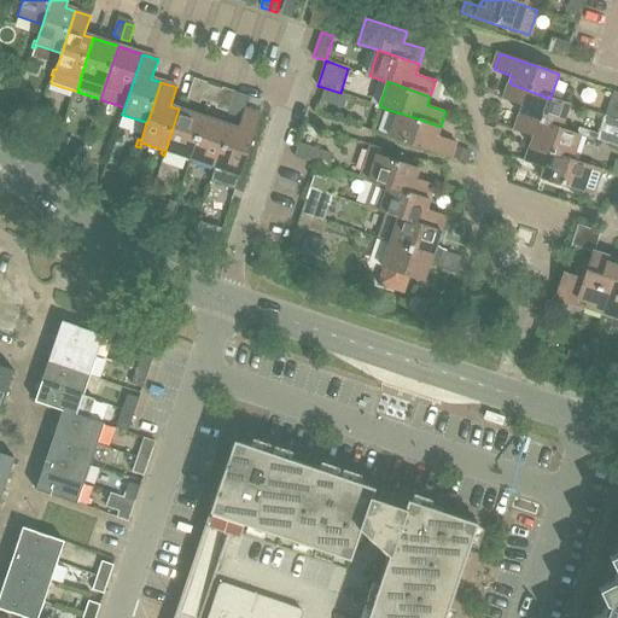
[(509,83),(503,100),(523,106),(519,116),(561,130),(570,105),(567,104),(551,98),(551,99),(509,83)]
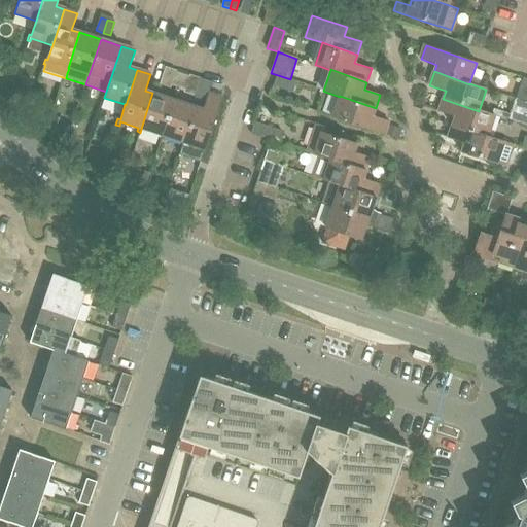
[(172,84),(178,88),(183,74),(176,72),(172,84)]
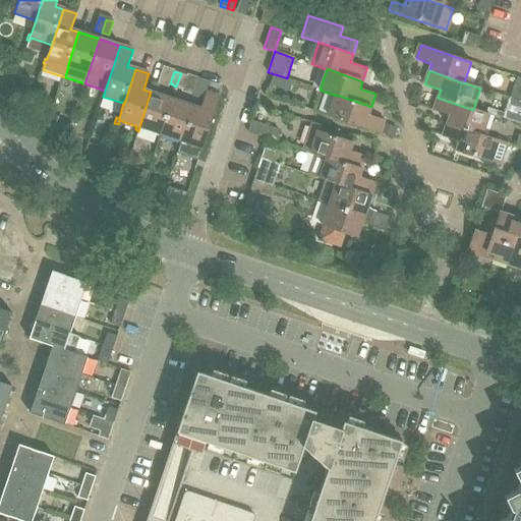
[(187,76),(181,73),(176,87),(183,89),(187,76)]
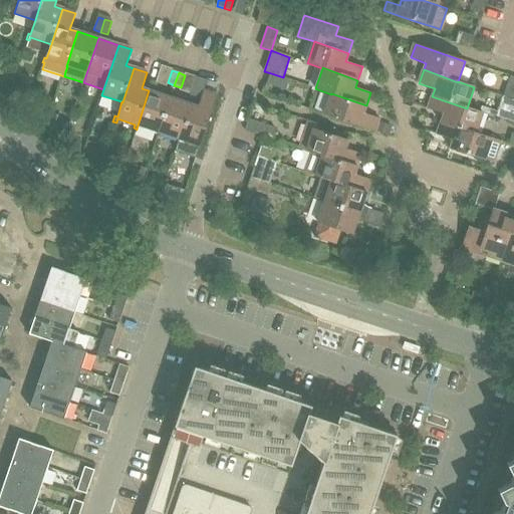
[(290,80),(283,77),(271,73),(267,84),(286,90),(290,80)]
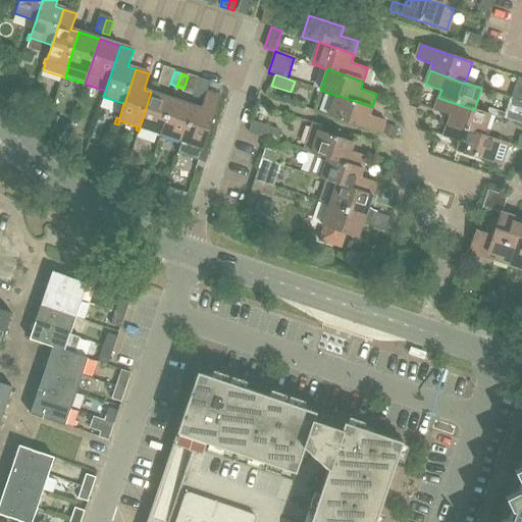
[(157,138),(159,138),(172,99),(151,92),(140,127),(158,134),(157,138)]
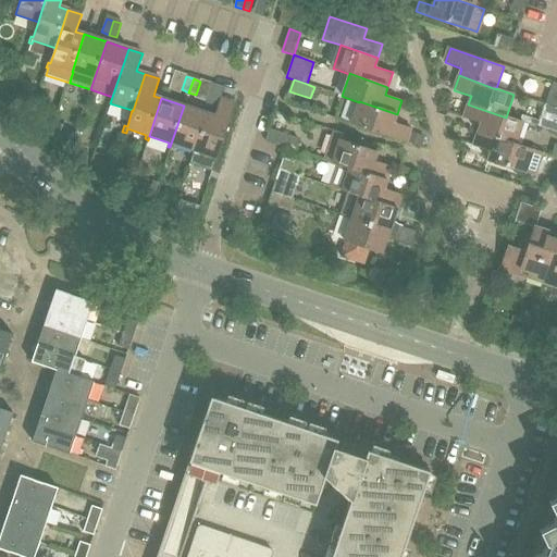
[(195,151),(190,163),(212,171),(235,103),(222,99),(219,108),(215,116),(207,113),(195,151)]
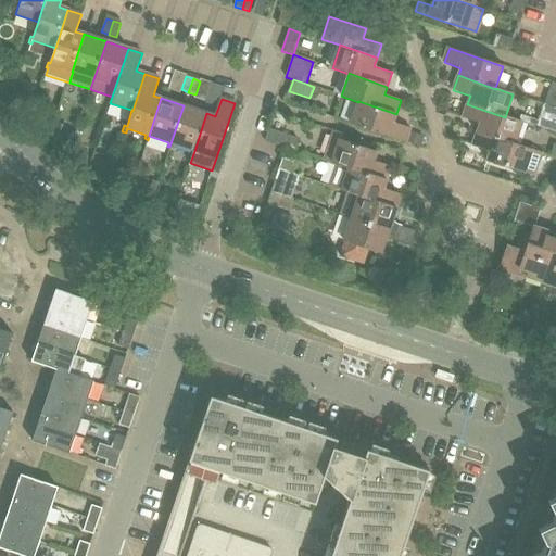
[(358,102),(351,125),(405,142),(409,128),(393,123),(396,114),(358,101),(358,102)]
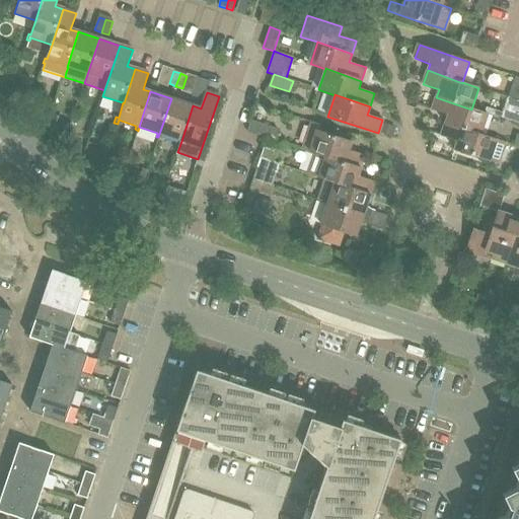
[(436,97),(432,110),(448,117),(445,123),(479,135),(480,135),(487,115),(485,114),(484,114),(471,109),(436,97)]
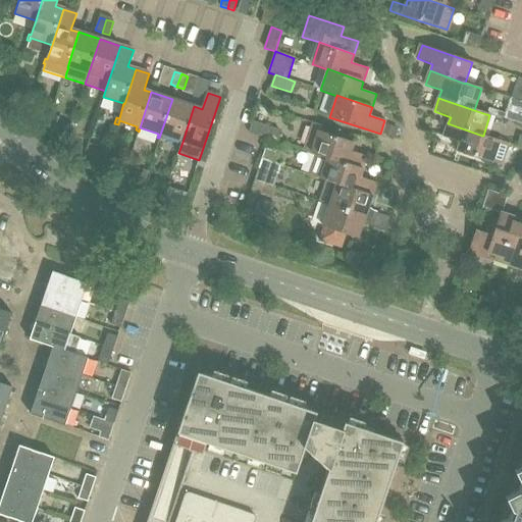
[(163,136),(181,141),(183,142),(194,106),(172,99),(159,138),(162,139),(163,136)]
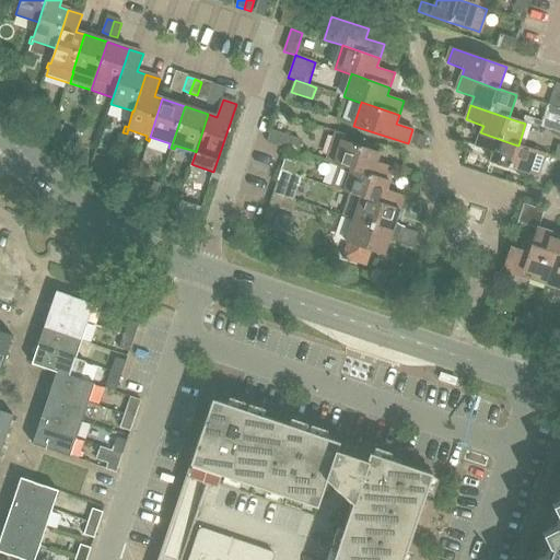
[(559,119),(545,115),(540,127),(559,132),(559,119)]
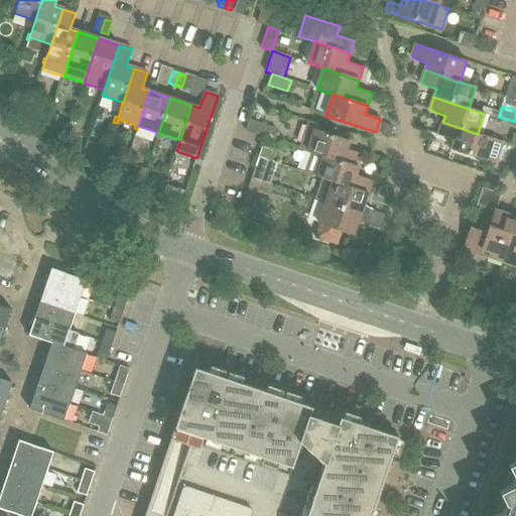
[(250,120),(247,130),(274,139),(277,128),(250,120)]
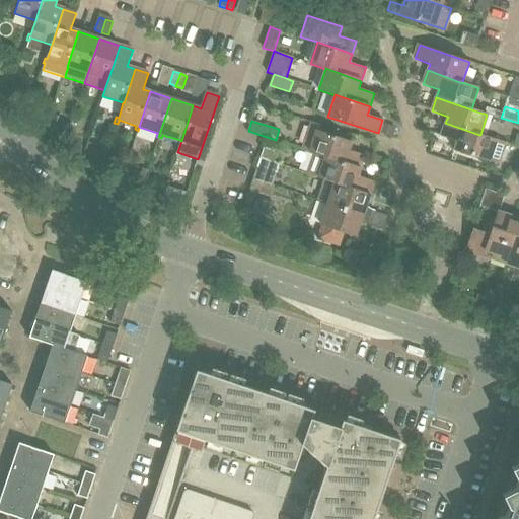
[(311,152),(314,153),(325,157),(325,156),(361,168),(365,156),(349,150),(352,142),(318,130),(320,124),(312,122),(302,149),(306,150),(305,153),(310,155),(311,152)]
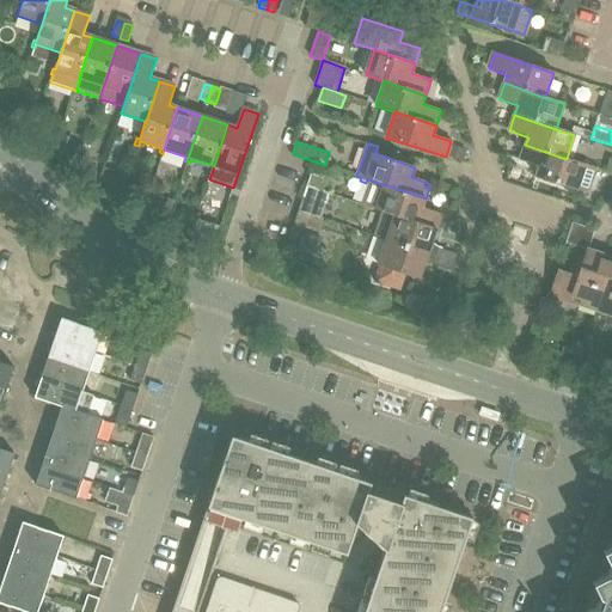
[(525,145),(520,161),(539,167),(536,178),(581,194),(588,196),(599,166),(589,163),(582,160),(581,164),(567,159),(565,159),(525,145)]
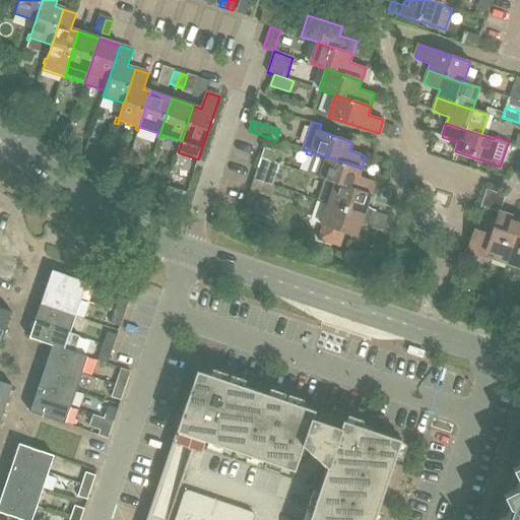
[(265,147),(261,160),(273,165),(277,151),(265,147)]
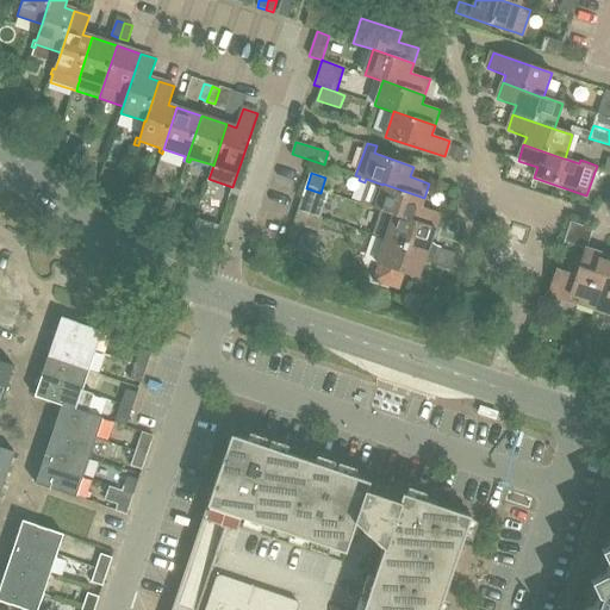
[(374,210),(379,212),(393,217),(393,216),(434,229),(439,215),(421,209),(424,198),(383,184),(383,185),(369,180),(360,205),(374,210)]
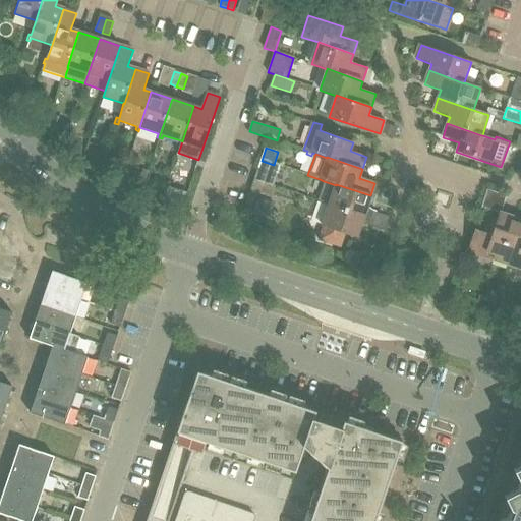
[(148,173),(136,169),(132,180),(143,184),(148,173)]
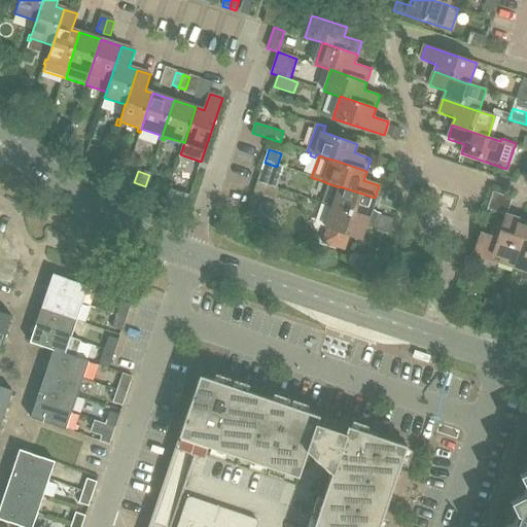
[(260,174),(257,183),(276,189),(279,179),(260,174)]
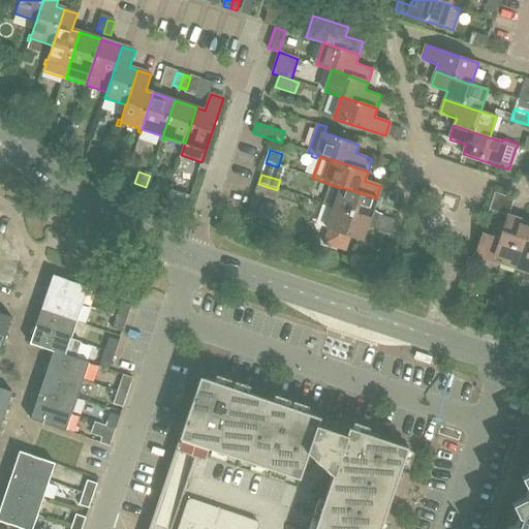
[(256,193),(269,196),(278,199),(280,191),(277,190),(258,184),(256,193)]
